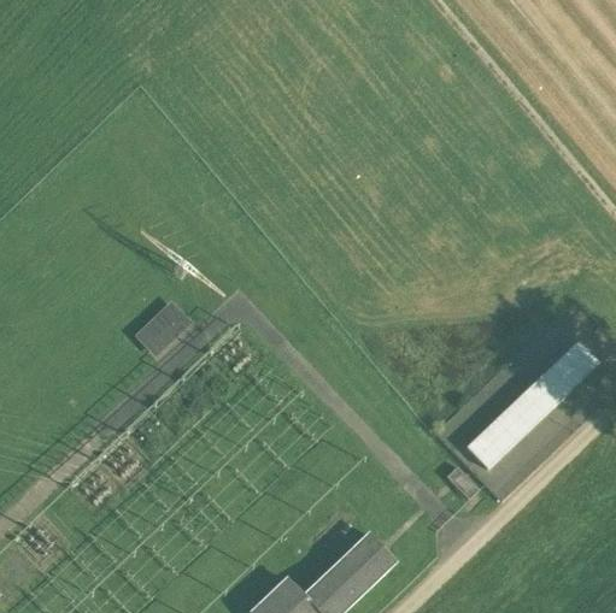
[(171,306),(140,337),(156,353),(187,323),(171,306)]
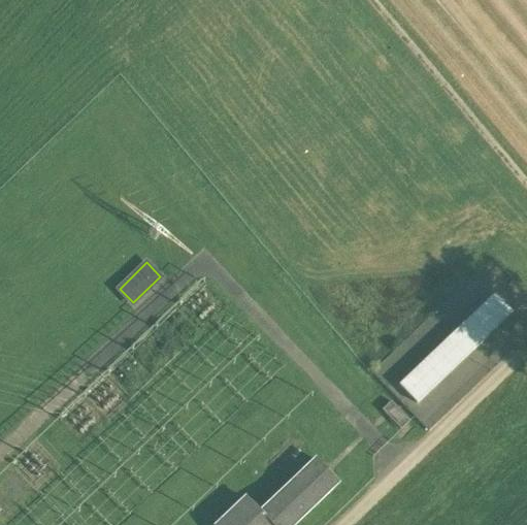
[(399,383),(418,402),(513,310),(494,291),(399,383)]
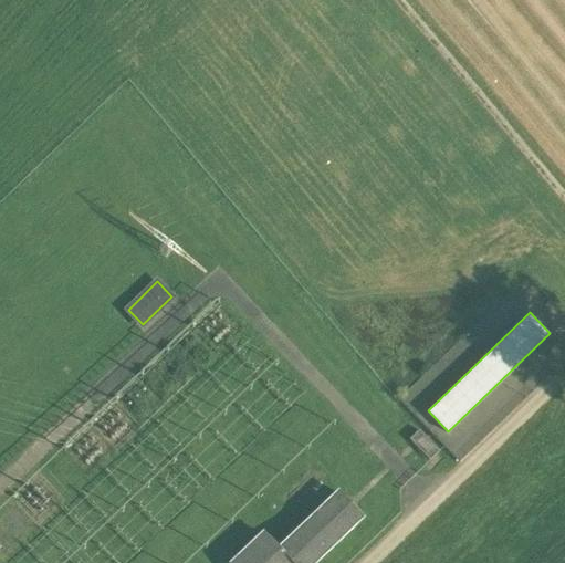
[(440,449),(398,406),(388,415),(430,458),(440,449)]
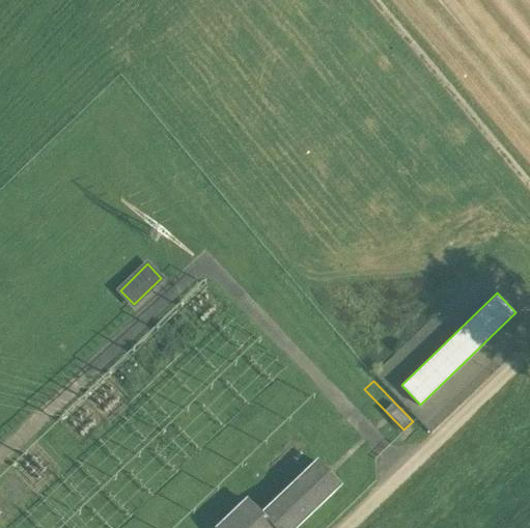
[(317,461),(261,513),(275,527),(295,527),(340,484),(317,461)]
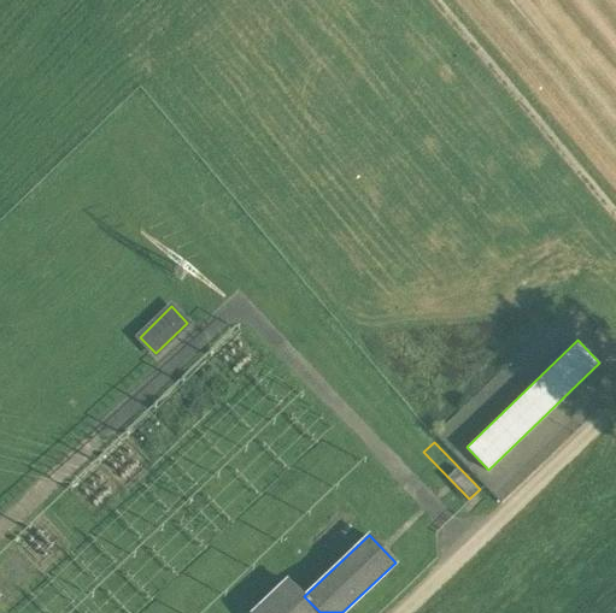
[(287,579),(251,612),(320,612),(304,596),(287,579)]
